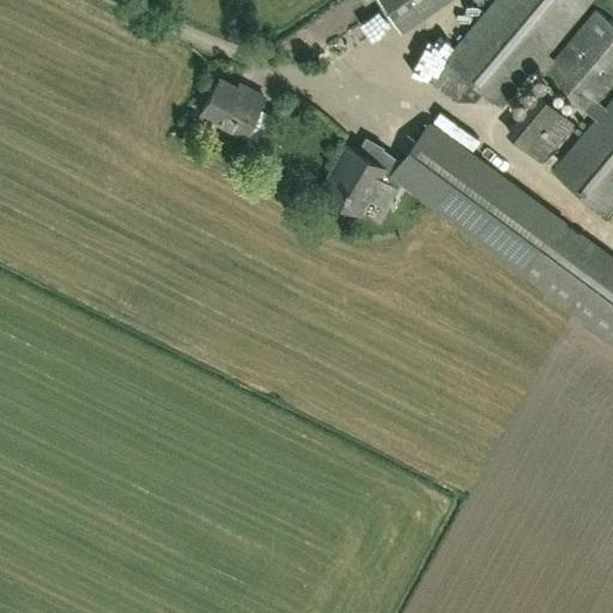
[(370,0),(380,0),(395,23),(428,0),(360,0),(364,5),(370,0)]
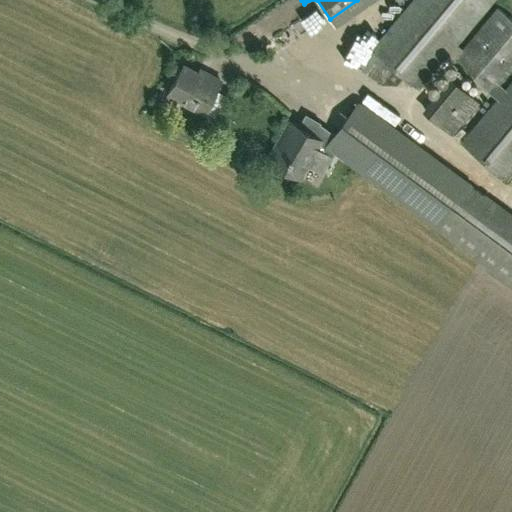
[(505,179),(511,170),(511,80),(505,89),(499,83),(511,67),(511,19),(497,8),(462,49),(456,44),(493,0),(411,0),(370,49),(370,48),(359,68),(378,83),(397,84),(403,77),(418,89),(446,55),(497,99),(460,142),(505,179)]
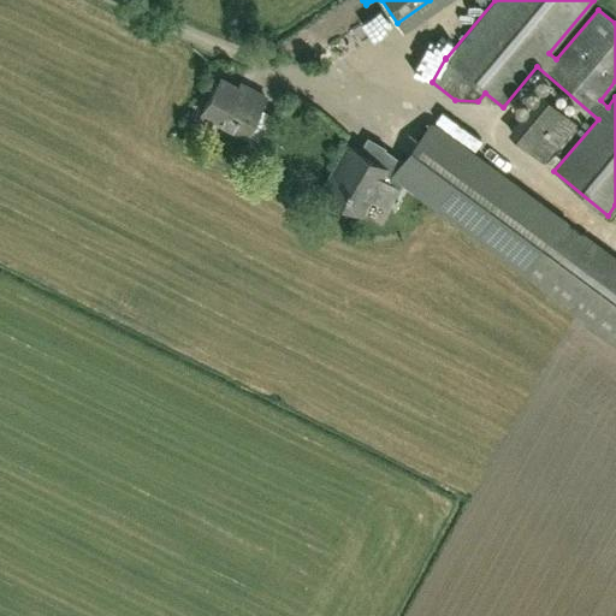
[(244,136),(266,94),(248,84),(247,89),(220,76),(201,113),(244,136)]
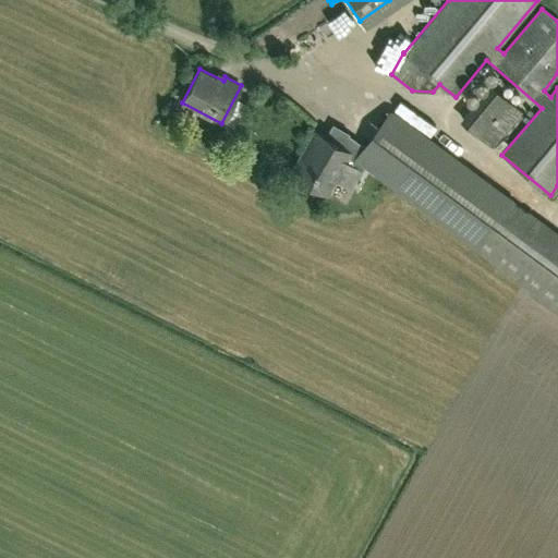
[(492,146),(522,111),(496,88),(488,83),(458,117),(492,146)]
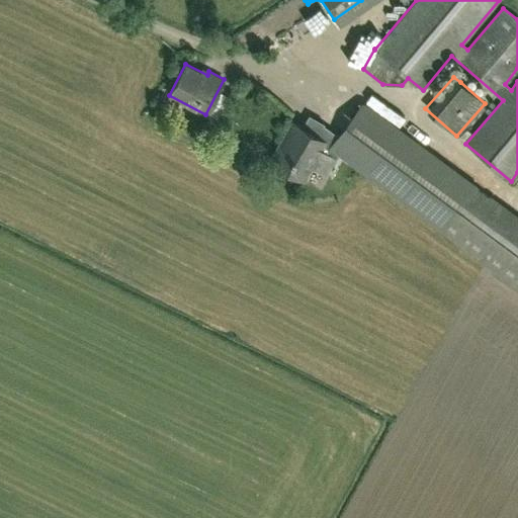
[(340,137),(334,145),(341,151),(517,281),(517,218),(364,104),(340,137)]
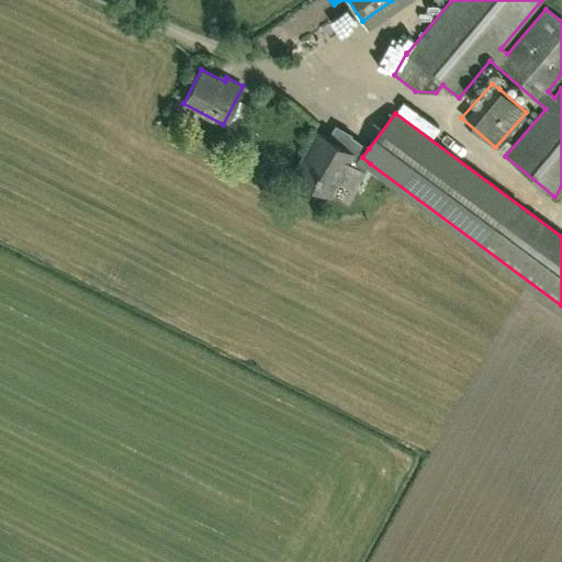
[(317,132),(293,175),(329,194),(337,182),(337,181),(355,191),(370,164),(362,157),(369,148),(351,136),(343,147),(327,138),(317,132)]
